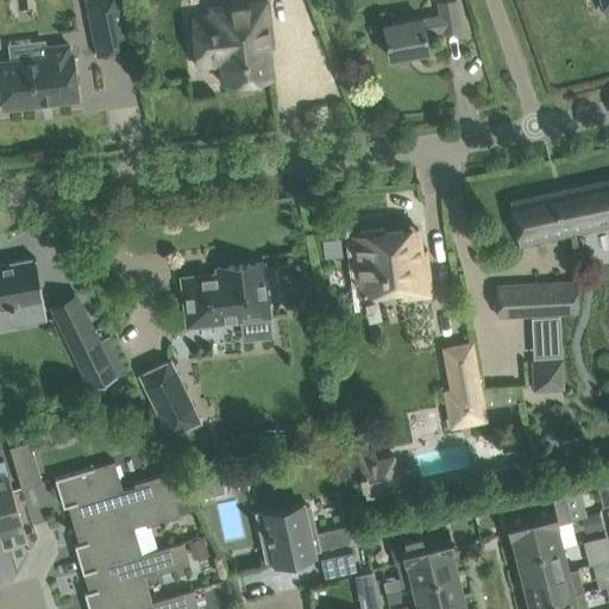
[(86,0),(96,54),(98,56),(130,50),(120,0),(86,0)]
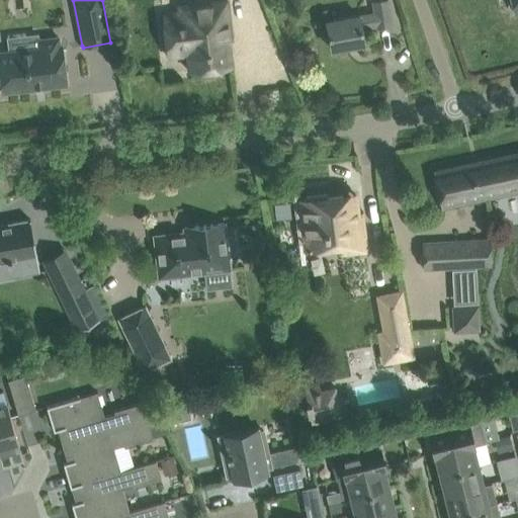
[(232,38),(231,29),(227,0),(225,0),(195,4),(181,5),(178,6),(178,7),(179,12),(163,14),(168,57),(187,55),(189,71),(194,71),(194,72),(210,70),(209,69),(233,66),(230,40),(231,40),(233,40),(232,38)]
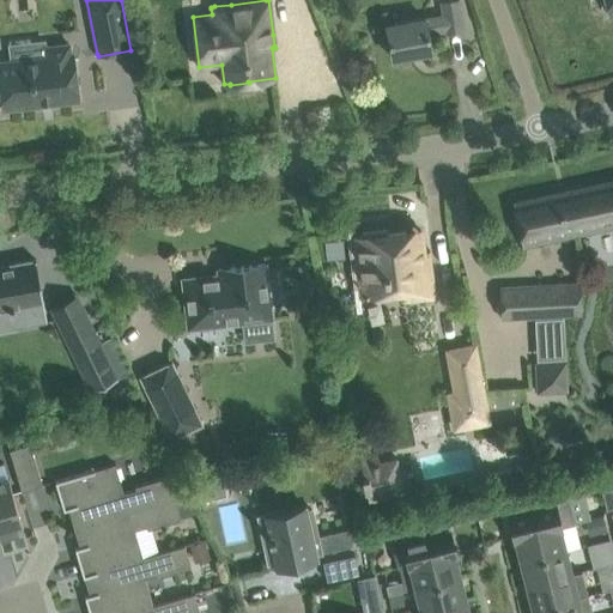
[(447,32),(463,30),(459,0),(456,0),(442,2),(444,16),(425,18),(387,25),(388,34),(392,58),(396,58),(396,59),(408,58),(408,55),(431,52),(428,32),(447,30),(447,32)]
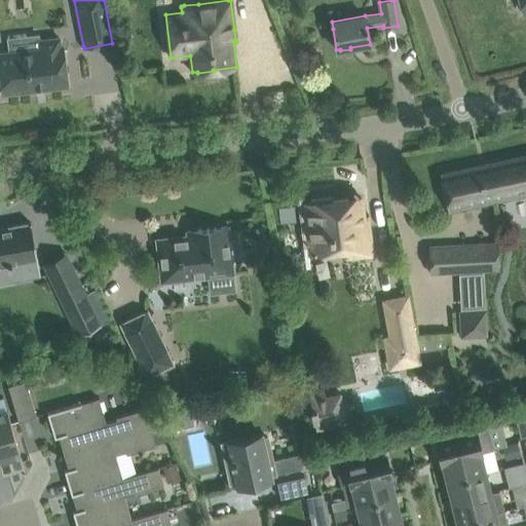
[(525,0),(516,0),(518,5),(522,8),(523,13),(525,12),(525,0)]
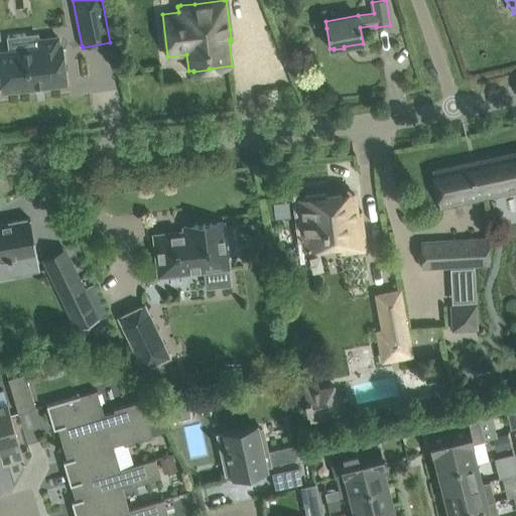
[(61,42),(59,43),(58,35),(36,38),(38,46),(13,49),(0,50),(0,71),(0,73),(3,93),(67,85),(65,65),(62,49),(61,42)]
